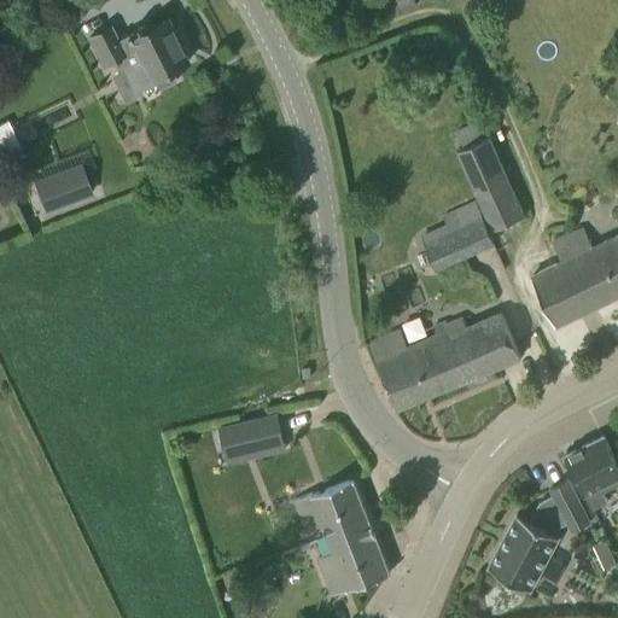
[(178,80),(172,69),(188,60),(186,56),(188,53),(185,46),(181,47),(168,19),(151,28),(150,23),(117,39),(111,27),(88,38),(104,68),(134,53),(138,62),(129,66),(140,89),(157,82),(159,88),(178,80)]
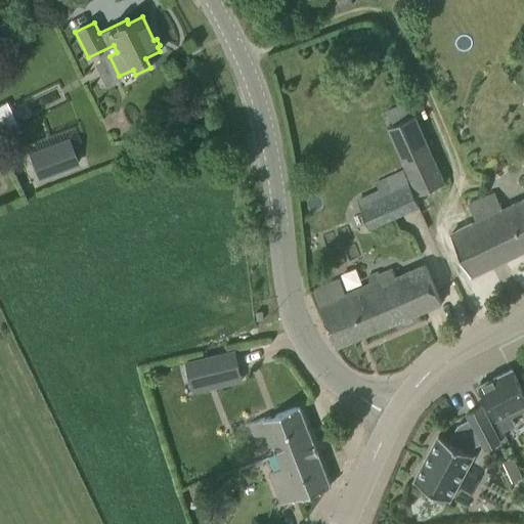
[(419,194),(437,186),(444,183),(415,116),(405,119),(387,128),(419,194)]
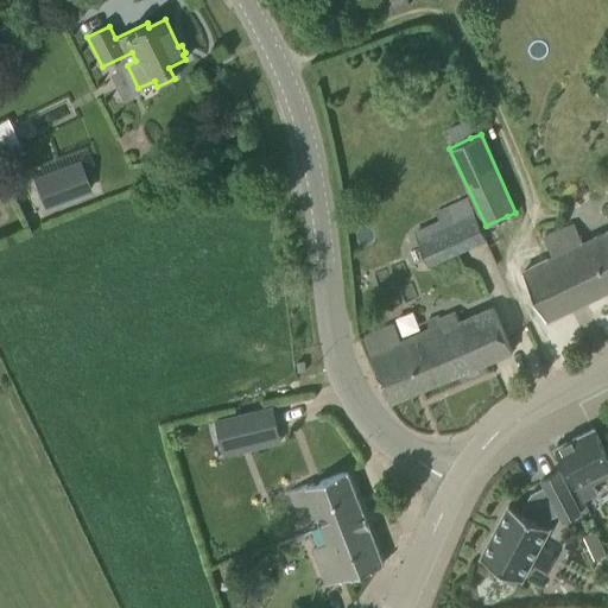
[(78,159),(31,177),(43,208),(90,190),(78,159)]
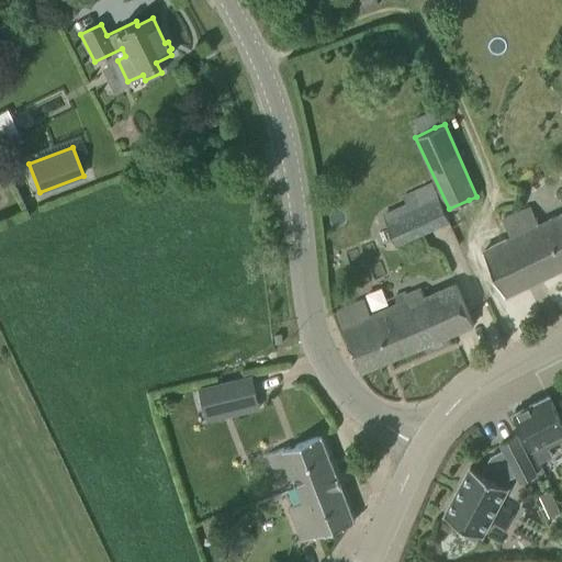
[(395,244),(449,220),(436,191),(383,216),(395,244)]
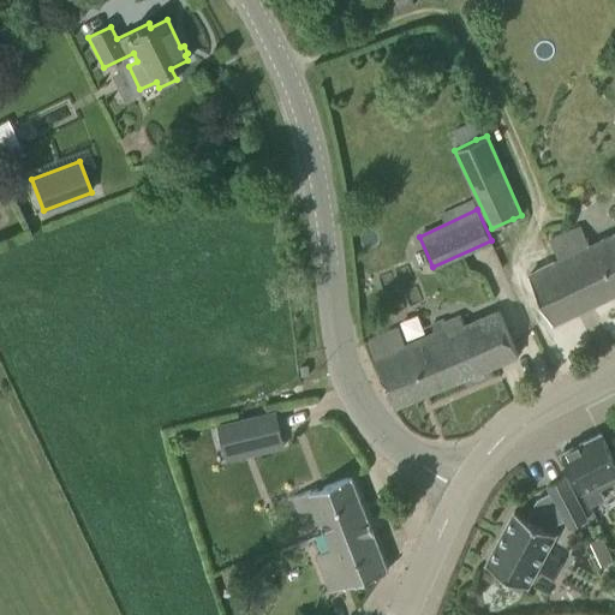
[(614,214),(611,216),(614,222),(614,234),(590,248),(580,228),(549,244),(559,262),(530,276),(542,302),(553,323),(614,292),(614,214)]
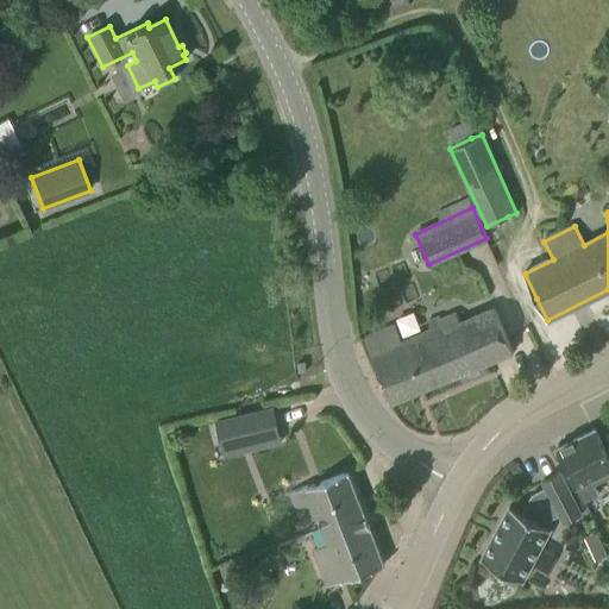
[(503,330),(495,308),(460,322),(457,313),(443,319),(441,316),(427,322),(431,331),(402,343),(395,325),(363,338),(391,403),(513,351),(503,330)]
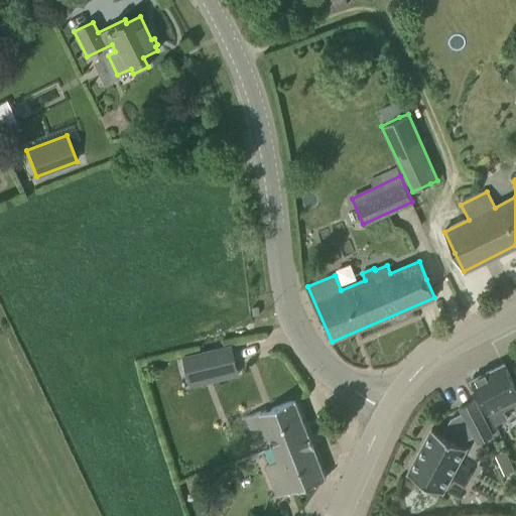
[(222,347),(198,352),(204,376),(239,368),(234,344),(228,346),(222,347)]
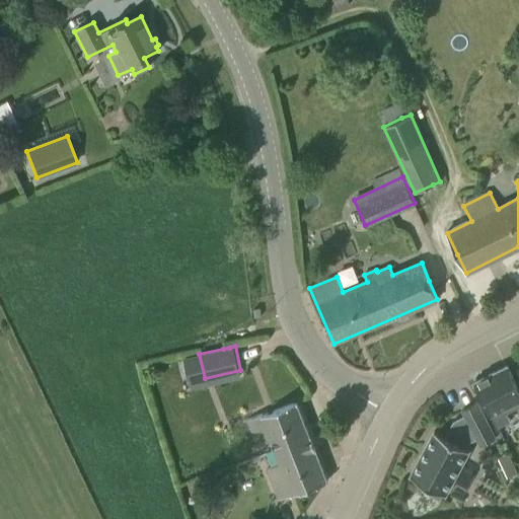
[(518,399),(518,390),(507,366),(475,381),(493,415),(498,426),(510,421),(503,408),(518,399)]
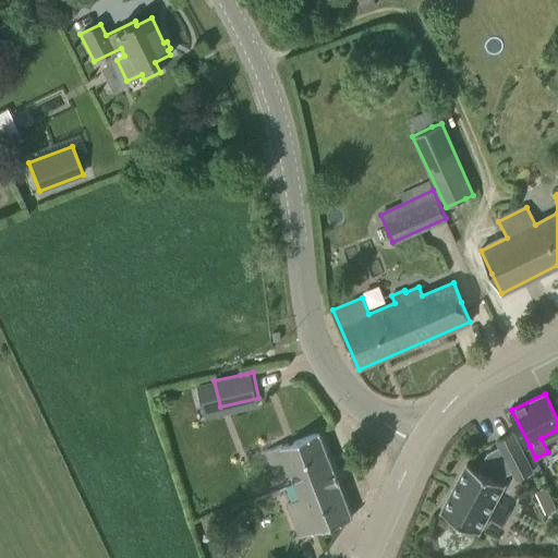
[(477,470),(466,463),(440,511),(461,523),(458,529),(472,535),(474,530),(478,532),(504,484),(501,483),(506,474),(512,471),(517,478),(532,471),(512,432),(496,440),(499,446),(487,452),(477,470)]
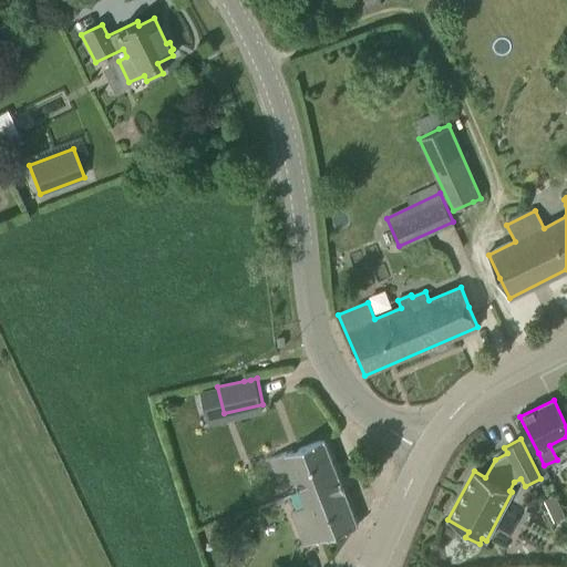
[(340,483),(323,440),(285,454),(284,452),(269,457),(280,485),(295,480),(302,497),(340,483)]
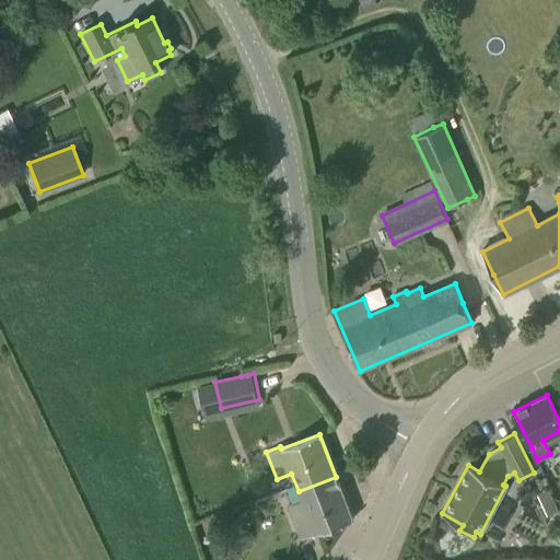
[(299,491),(302,500),(289,505),(300,533),(303,532),(305,536),(318,531),(318,533),(352,520),(336,477),(299,491)]
